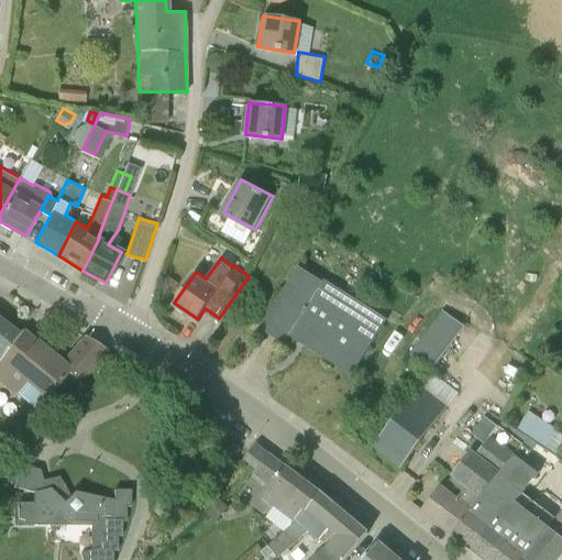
[(352,370),(386,315),(327,276),(324,280),(301,265),(262,327),(285,342),(291,332),(352,370)]
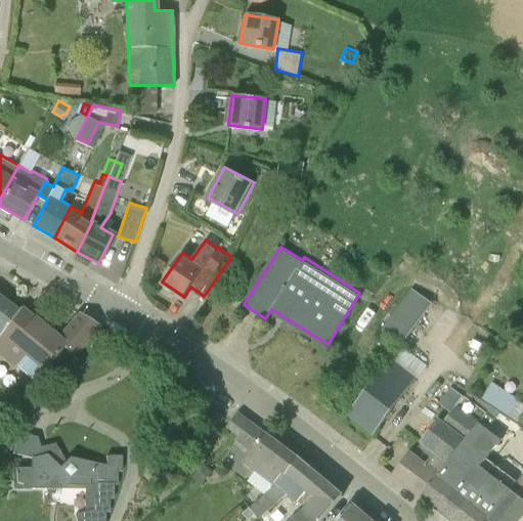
[(162,269),(167,261),(159,256),(154,264),(162,269)]
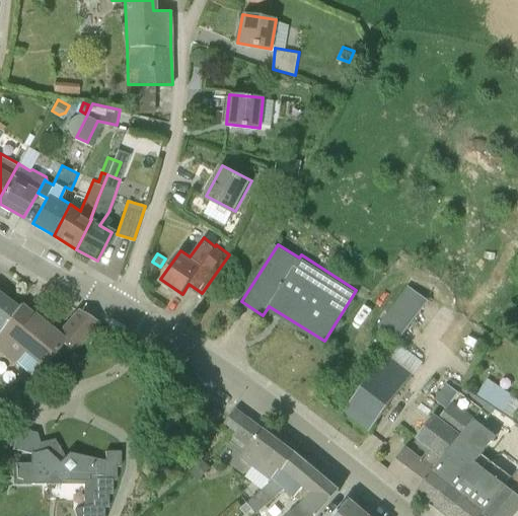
[(378,324),(398,340),(427,303),(407,288),(378,324)]
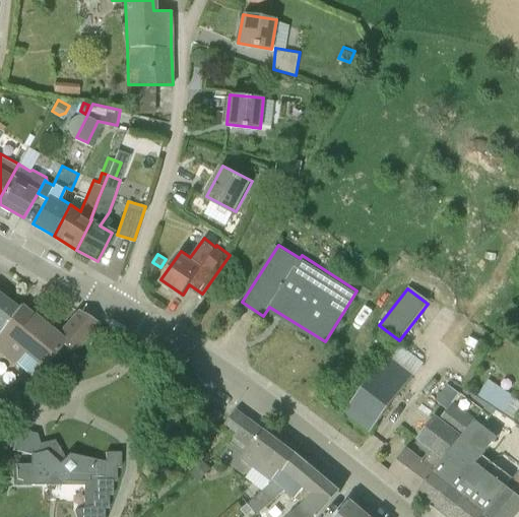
[(0,331),(17,307),(0,294),(0,331)]
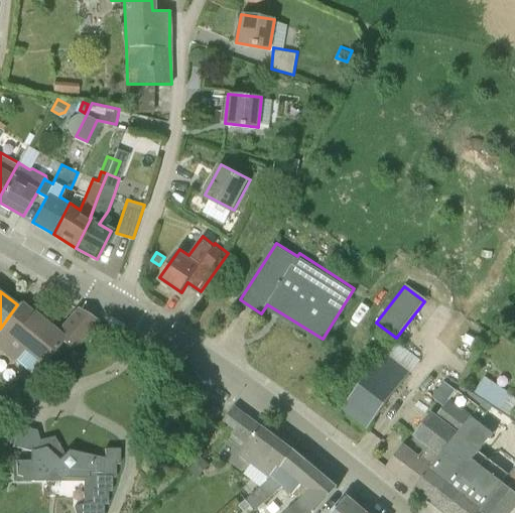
[(34,311),(30,315),(18,305),(21,301),(20,300),(17,304),(0,329),(0,349),(30,375),(41,363),(44,365),(63,341),(78,352),(98,318),(80,307),(57,332),(34,311)]
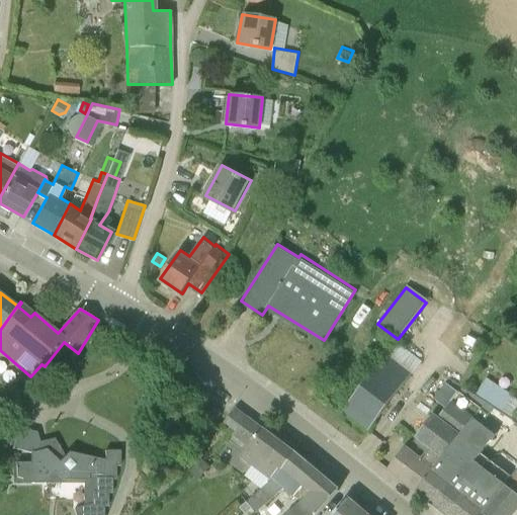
[(411,372),(384,353),(344,410),(369,429),(411,372)]
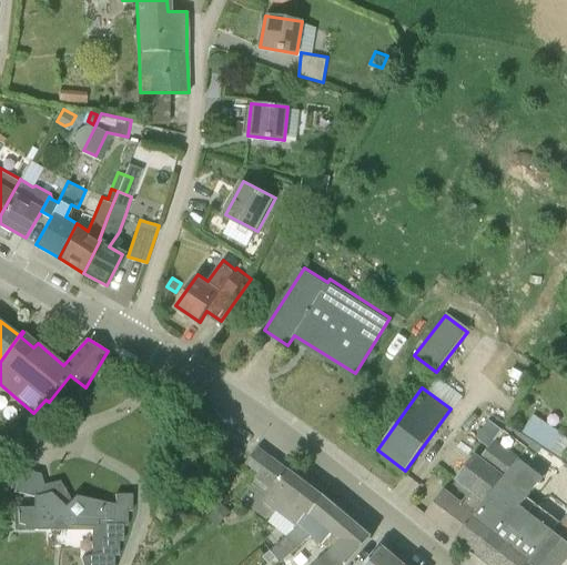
[(566,434),(536,413),(524,431),(565,457),(566,455),(566,434)]
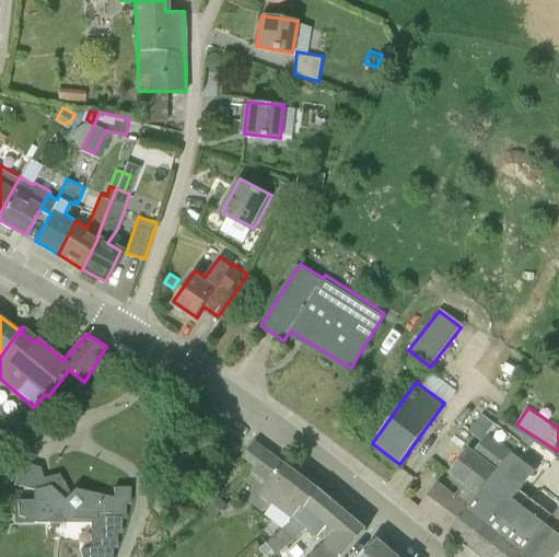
[(480,491),(510,453),(487,436),(500,418),(502,415),(492,408),(488,414),(484,412),(470,428),(484,439),(477,448),(472,443),(451,472),(480,491)]
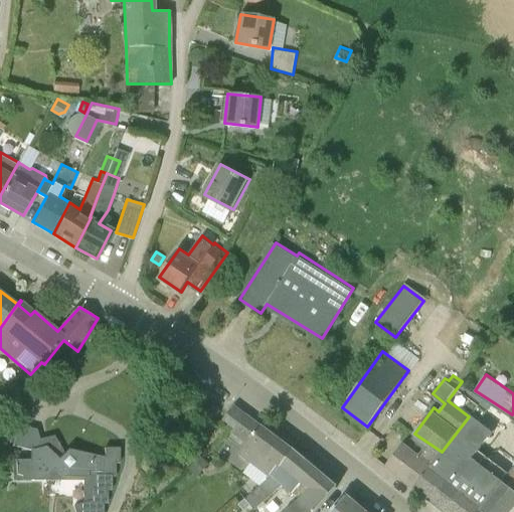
[(513,415),(512,414),(475,390),(462,381),(460,384),(448,400),(469,416),(442,452),(431,465),(432,466),(414,486),(443,508),(448,511),(476,511),(503,480),(504,480),(513,468),(513,415)]
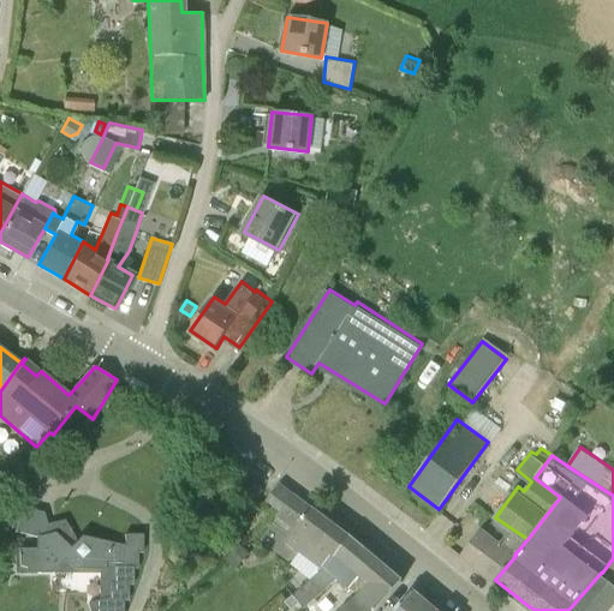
[(280,511),(294,492),(280,481),(266,501),(280,511)]
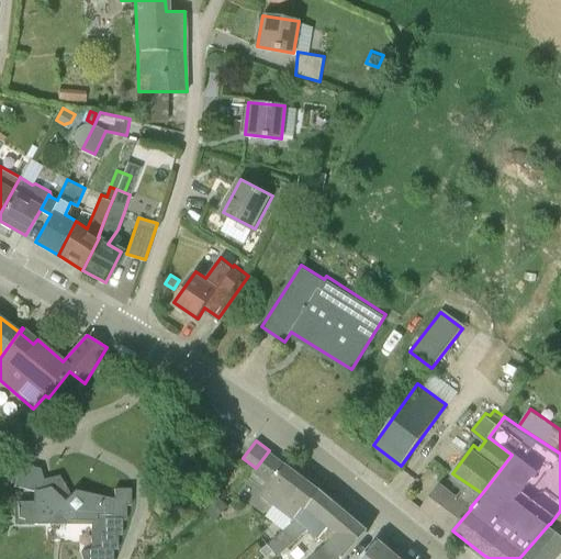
[(322,490),(287,464),(269,450),(256,468),(255,471),(271,484),(264,493),(298,517),(307,509),(322,490)]
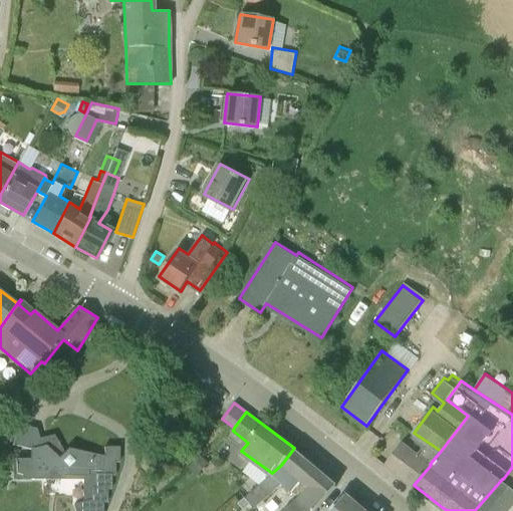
[(116,461),(119,461),(119,446),(104,446),(104,455),(68,447),(64,451),(61,446),(62,445),(54,433),(40,437),(39,434),(19,438),(21,446),(30,448),(30,457),(17,458),(17,472),(22,473),(22,478),(83,478),(83,500),(74,503),(76,510),(103,510),(104,501),(108,501),(108,487),(112,487),(112,474),(115,474),(116,461)]
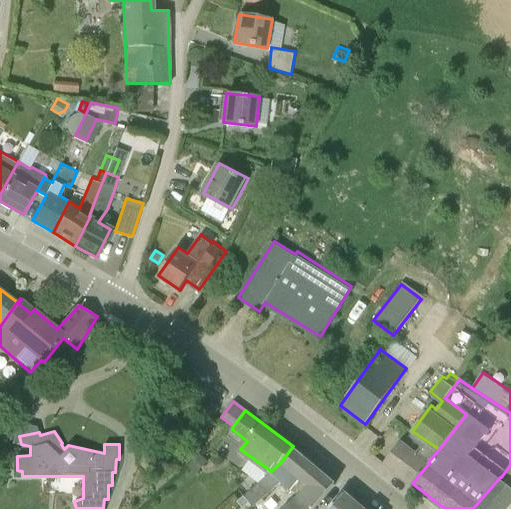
[(412,483),(429,463),(428,462),(439,449),(425,441),(418,450),(405,439),(382,462),(412,483)]
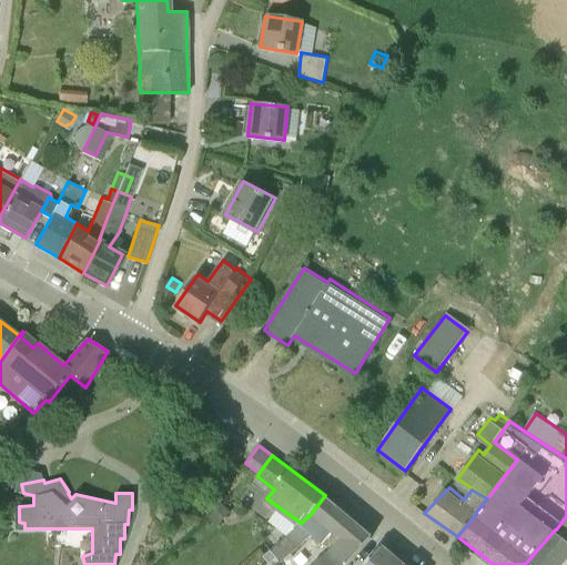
[(346,564),(373,535),(348,515),(336,504),(325,495),(311,514),(301,523),(265,554),(271,561),(279,556),(282,560),(313,533),(324,543),(328,536),(337,543),(332,548),(312,564),(346,564)]
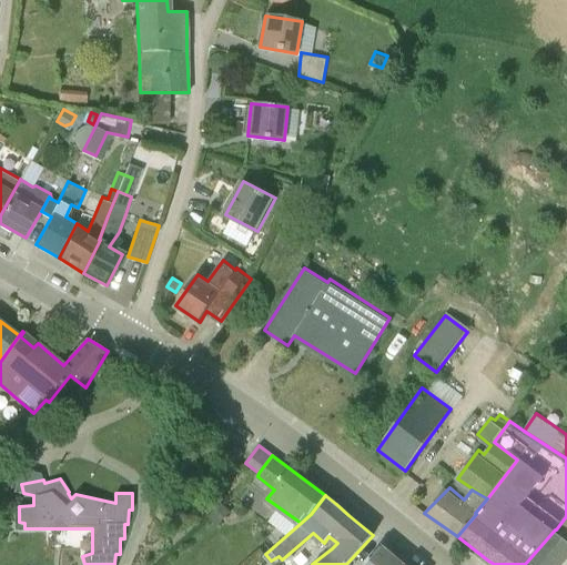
[(232,511),(222,501),(209,514),(219,524),(232,511)]
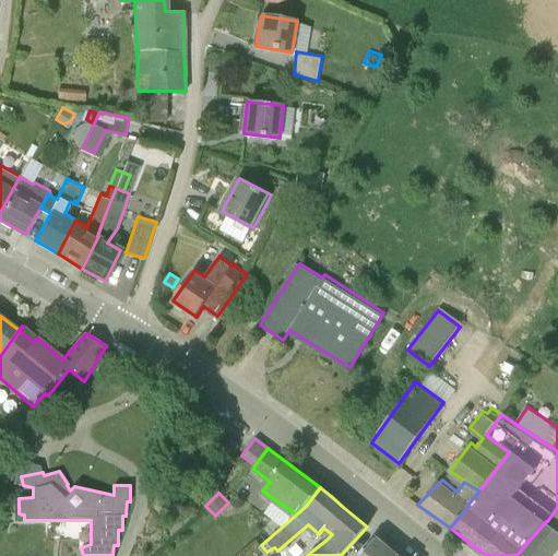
[(546,521),(517,555),(550,555),(557,547),(557,508),(547,521),(546,521)]
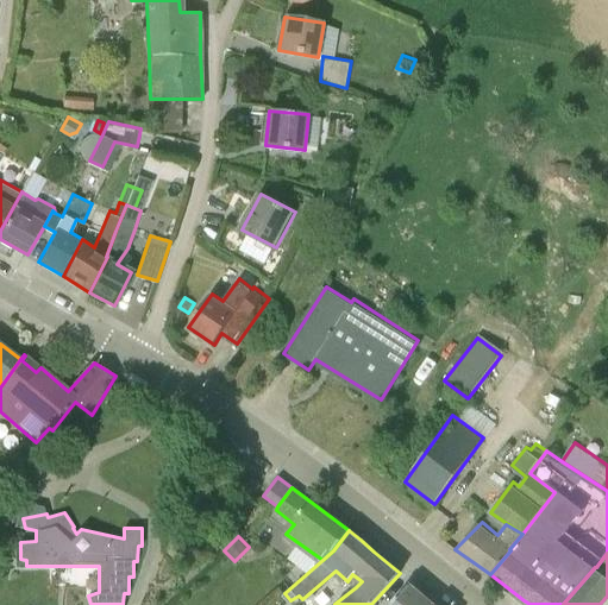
[(432,604),(436,603),(411,583),(392,604),(432,604)]
